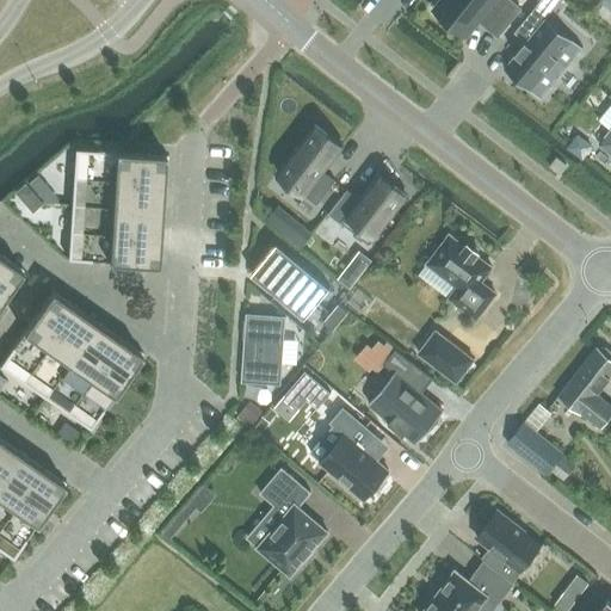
[(443,0),(434,11),(466,35),(479,19),(486,25),(486,26),(498,37),(520,8),(511,0),(443,0)]
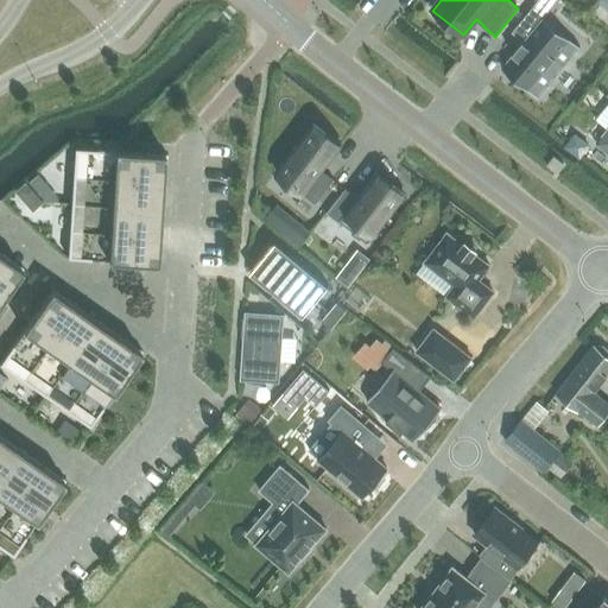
[(538,97),(578,46),(530,7),(511,32),(521,42),(501,68),(538,97)]
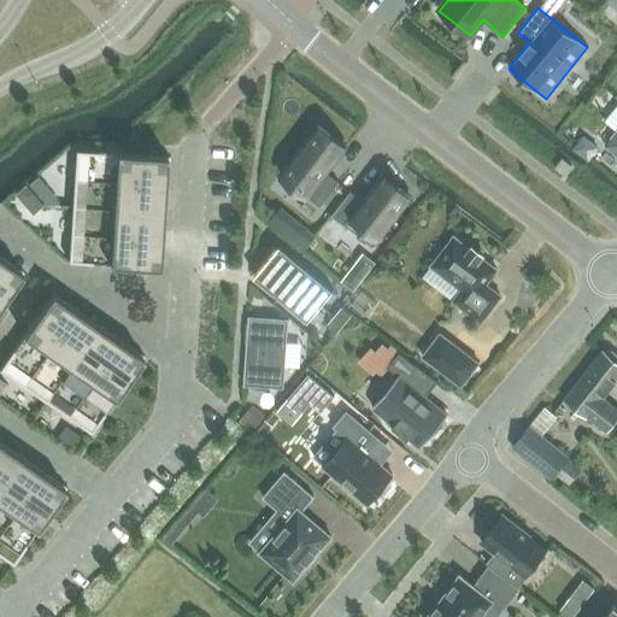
[(307,197),(321,207),(339,183),(327,174),(346,148),(318,127),(280,175),(307,197)]
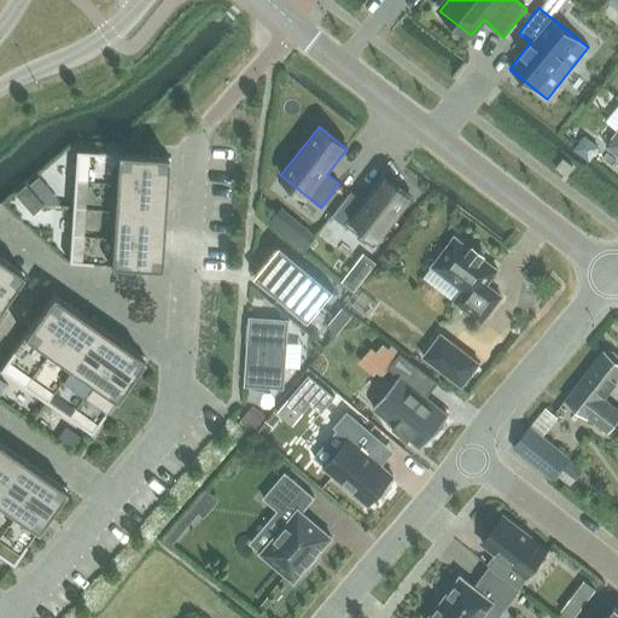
[(617,132),(606,146),(617,155),(617,132)]
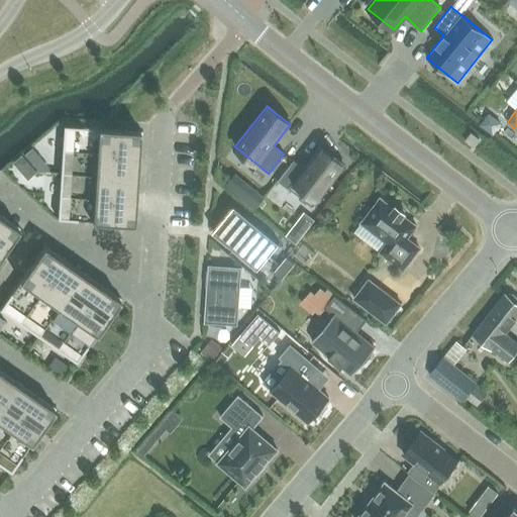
[(500,122),(490,114),(483,122),(493,131),(500,122)]
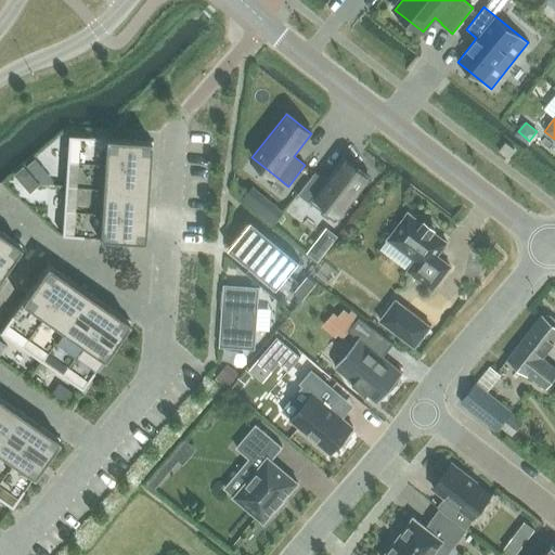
[(152,141),(68,136),(65,185),(149,191),(152,141)]
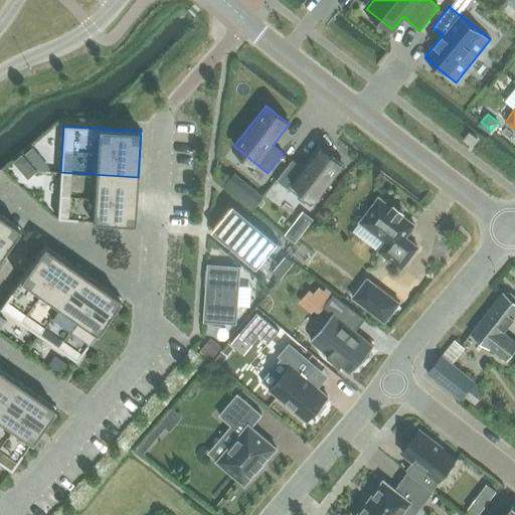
[(469,133),(468,134),(463,140),(470,146),(476,138),(469,133)]
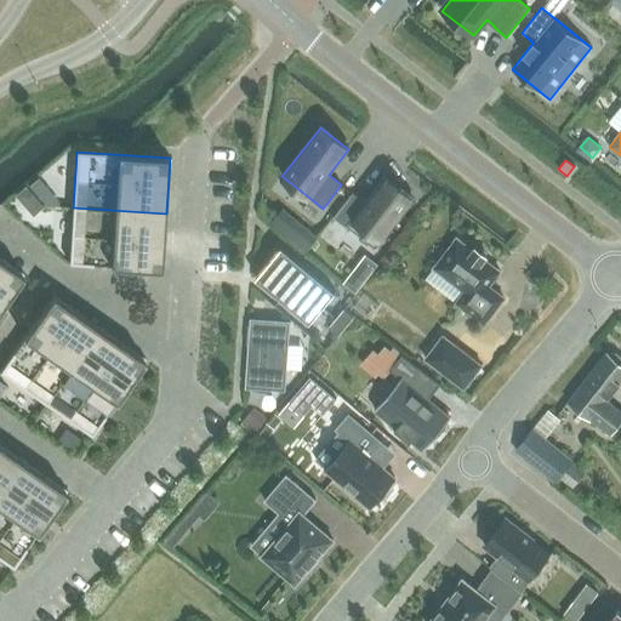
[(38,194),(46,187),(38,176),(29,184),(38,194)]
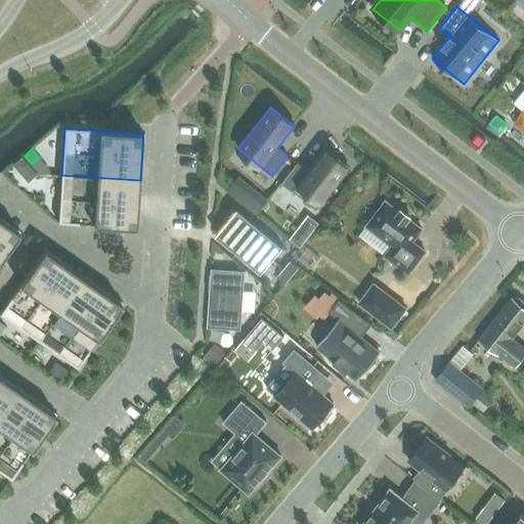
[(298,163),(282,183),(294,192),(294,191),(317,210),(349,169),(324,149),(308,171),(298,163)]
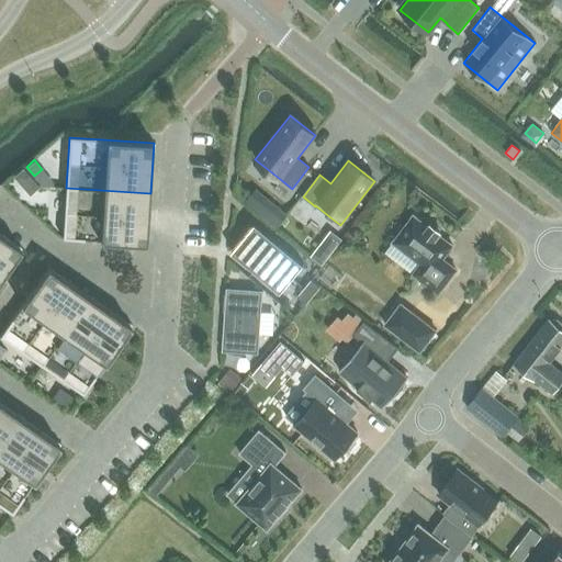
[(23,166),(13,175),(21,183),(32,176),(23,166)]
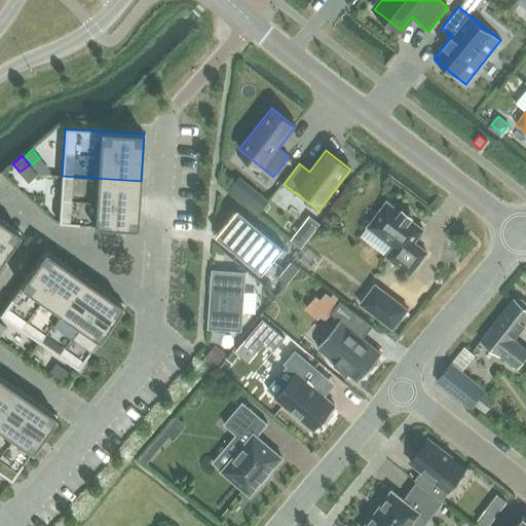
[(138,228),(141,181),(62,176),(59,223),(138,228)]
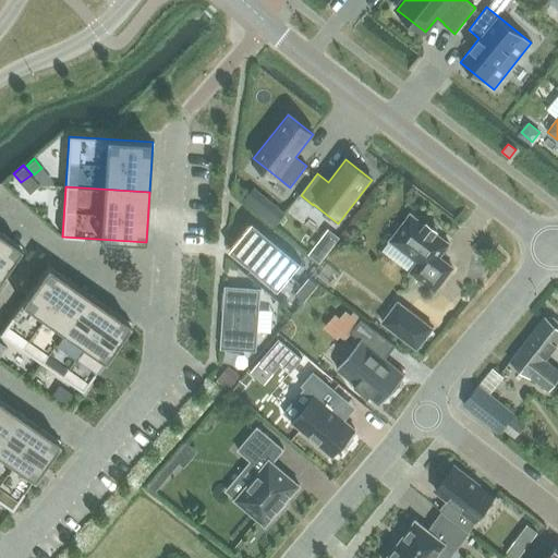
[(275,205),(263,219),(273,228),(284,214),(275,205)]
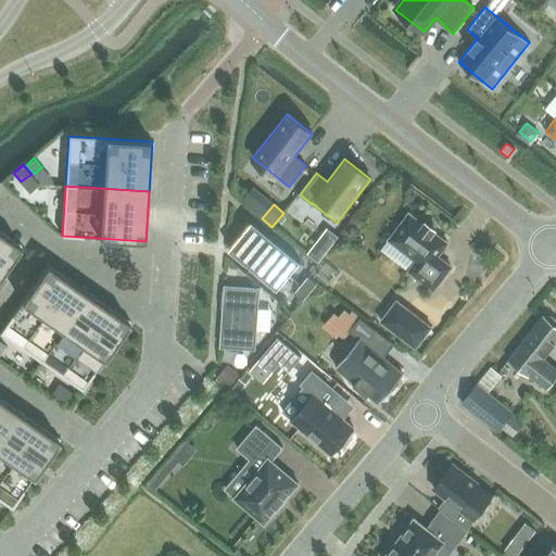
[(391,241),(417,261),(409,272),(433,290),(451,266),(438,256),(449,243),(446,241),(446,242),(433,232),(437,229),(426,220),(422,224),(411,215),(411,214),(409,213),(407,215),(408,215),(390,238),(389,240),(390,241),(391,241)]
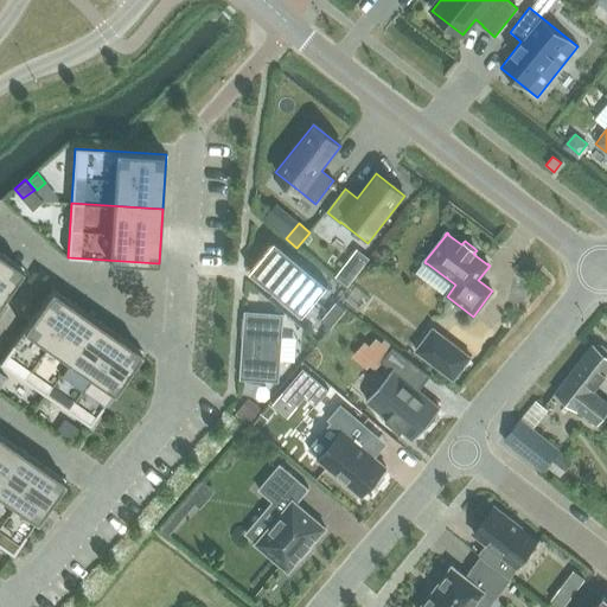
[(328,286),(275,242),(263,256),(315,300),(328,286)]
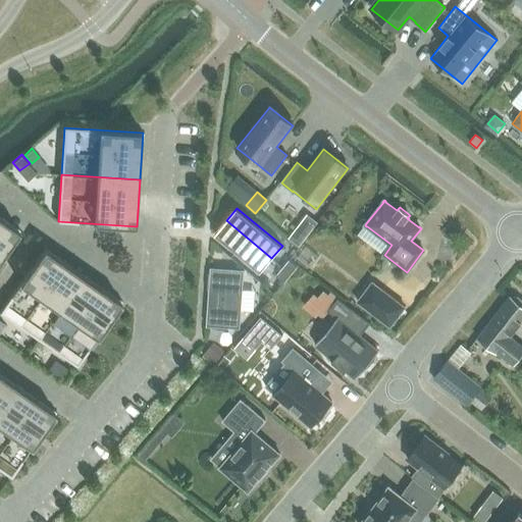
[(289,239),(300,247),(313,227),(317,222),(307,215),(289,239)]
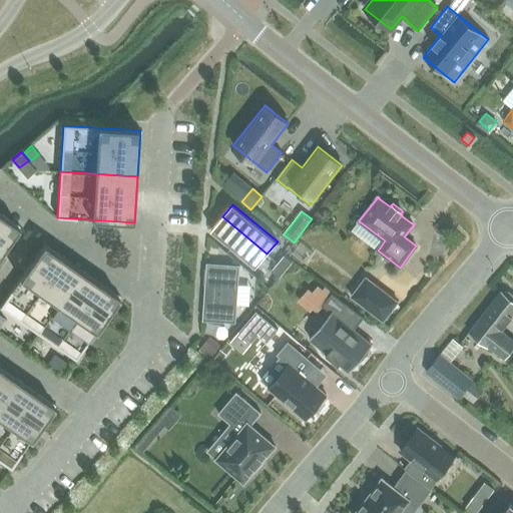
[(0,254),(20,226),(0,212),(0,254)]
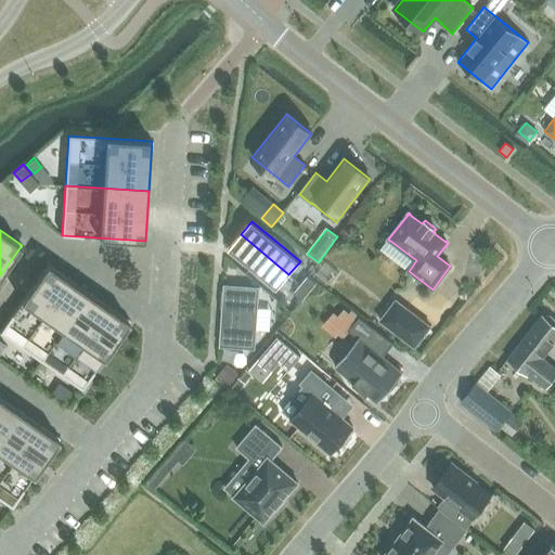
[(241,234),(229,248),(278,288),(288,274),(241,234)]
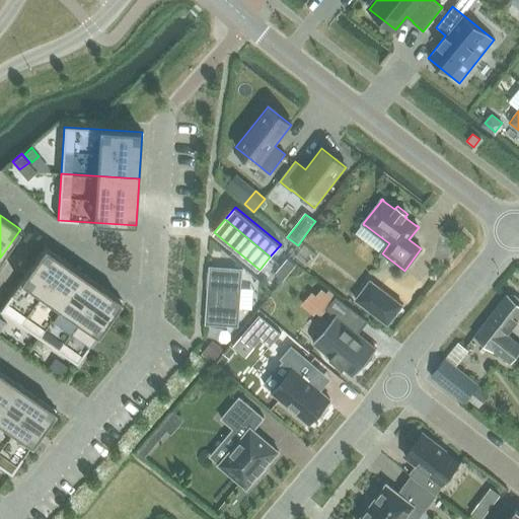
[(0,310),(38,338),(83,273),(45,246),(0,309),(0,310)]
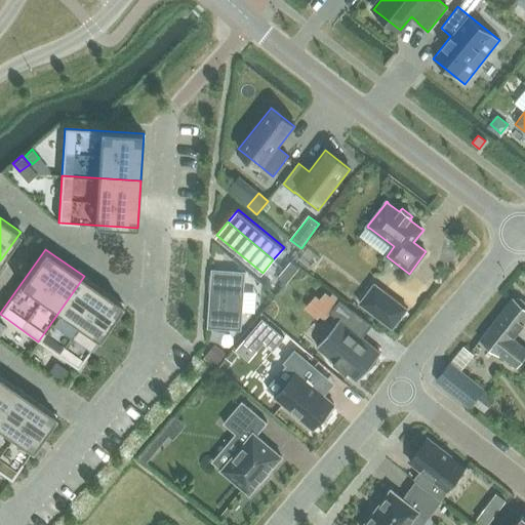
[(290,263),(284,269),(292,276),(298,270),(290,263)]
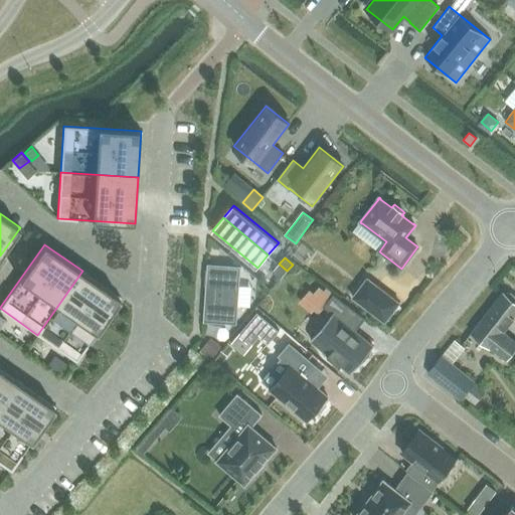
[(241,267),(207,264),(204,322),(237,324),(241,267)]
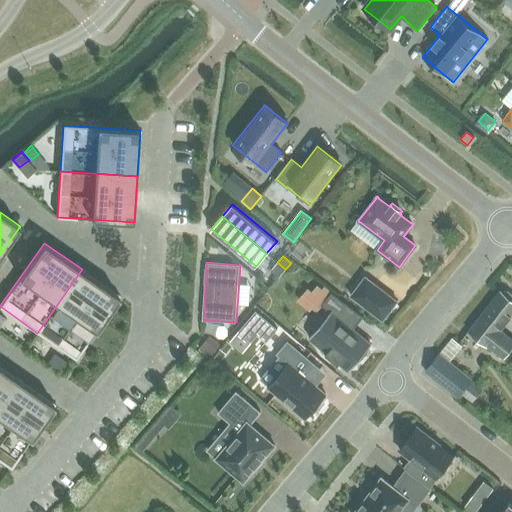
[(285,269),(277,262),(271,270),(279,277),(285,269)]
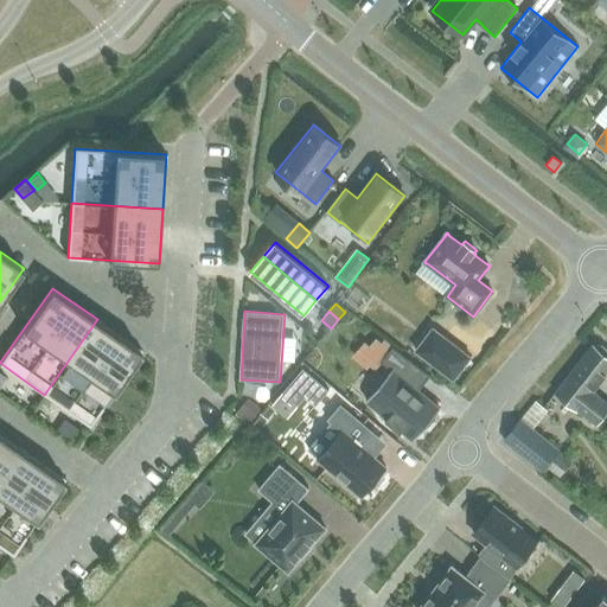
[(142,351),(97,319),(44,395),(89,426),(142,351)]
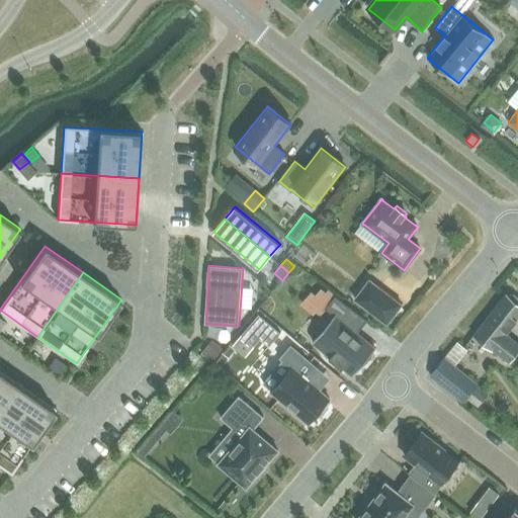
[(369,280),(355,299),(387,324),(402,305),(369,280)]
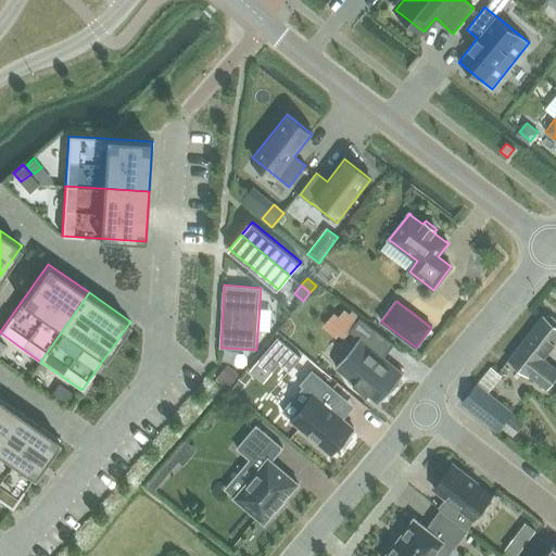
[(555,320),(551,317),(547,317),(545,319),(543,316),(508,361),(529,377),(529,376),(546,390),(555,376),(555,369),(542,358),(555,341),(555,320)]
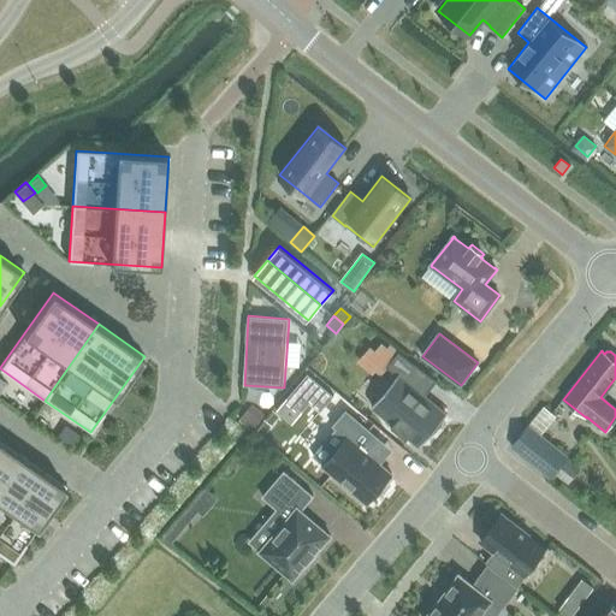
[(398,375),(373,407),(420,448),(421,446),(449,414),(427,395),(438,381),(402,353),(389,367),(398,375)]
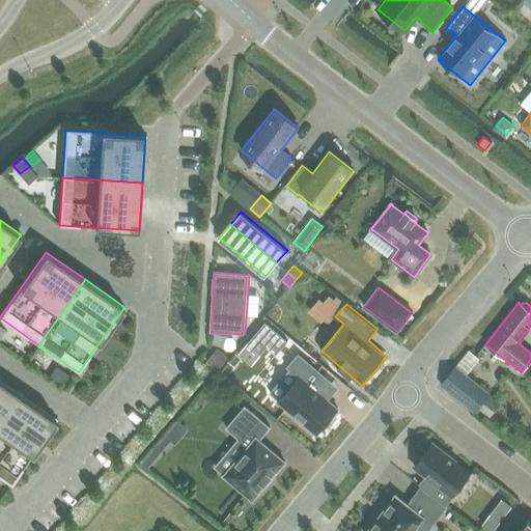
[(266,324),(246,345),(259,357),(267,348),(276,356),(287,342),(266,324)]
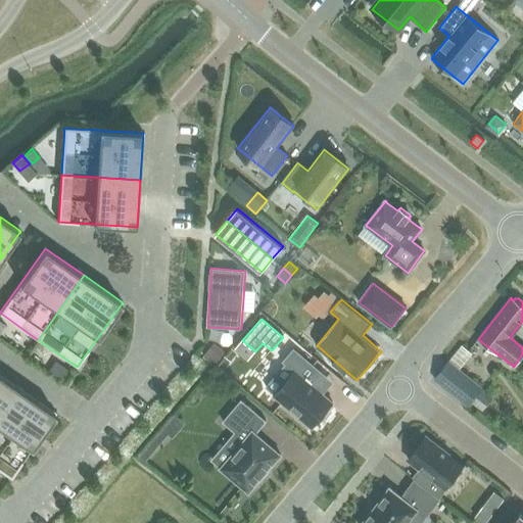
[(212,343),(201,357),(212,366),(223,352),(212,343)]
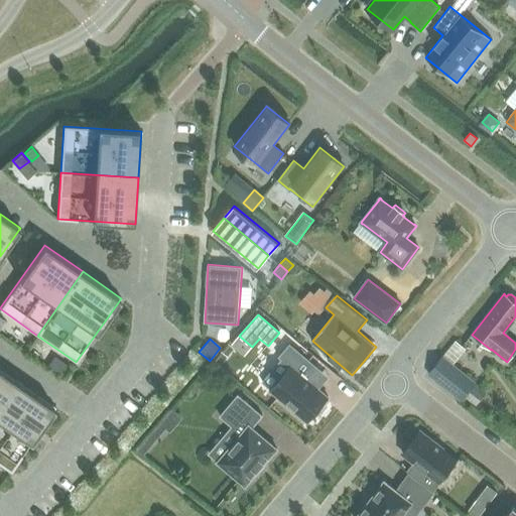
[(444,356),(442,358),(453,365),(465,349),(456,342),(444,356)]
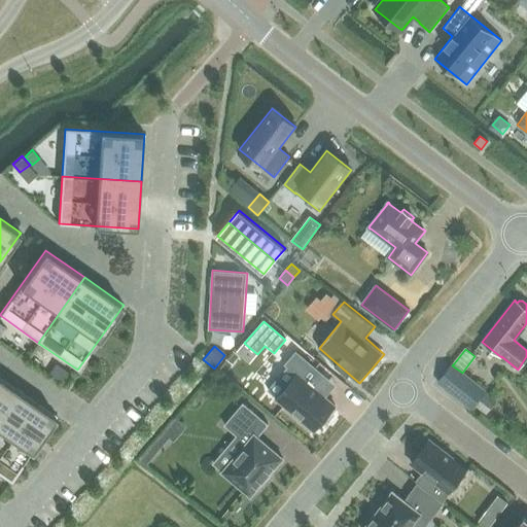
[(296,375),(276,398),(314,430),(322,421),(325,423),(336,411),(332,409),(336,406),(314,387),(324,375),(296,351),(284,364),(296,375)]
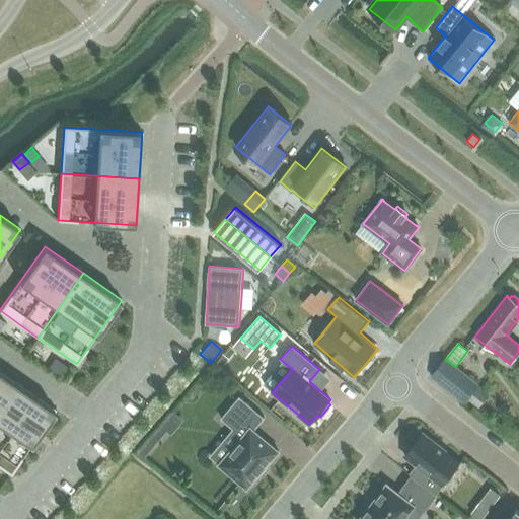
[(55,373),(62,362),(55,357),(47,368),(55,373)]
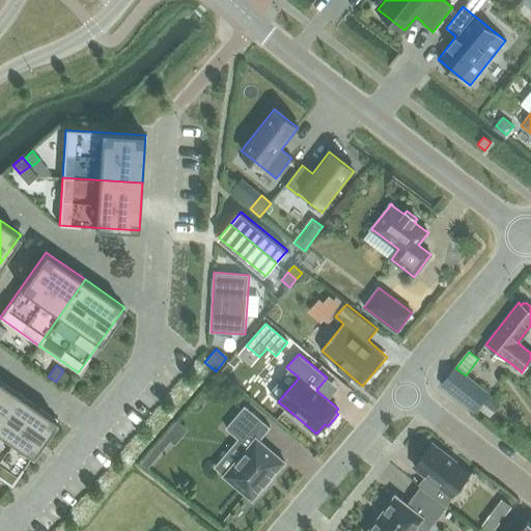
[(473,412),(476,408),(487,393),(466,375),(455,368),(444,383),(441,387),(473,412)]
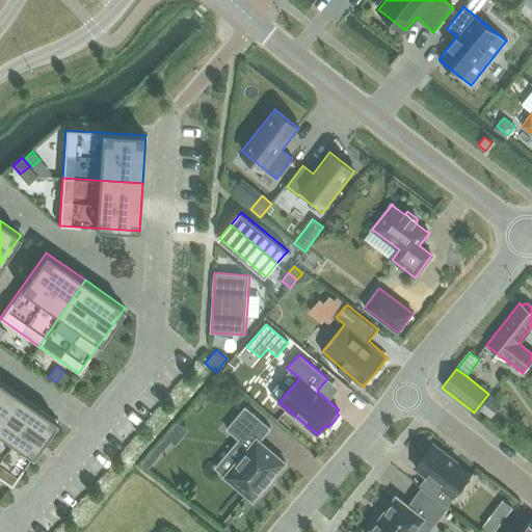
[(0,418),(18,393),(0,379),(0,418)]
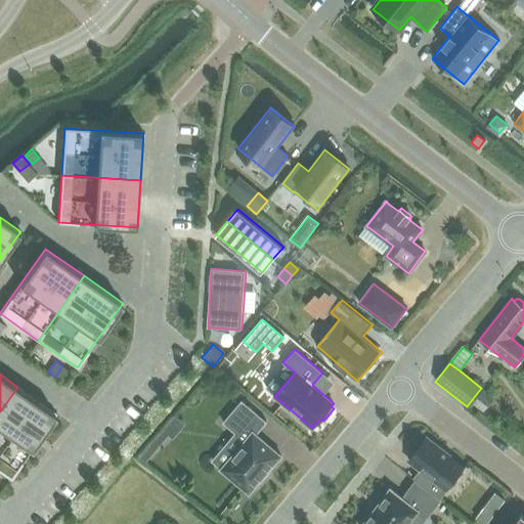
[(56,413),(17,387),(0,411),(0,471),(11,479),(56,413)]
